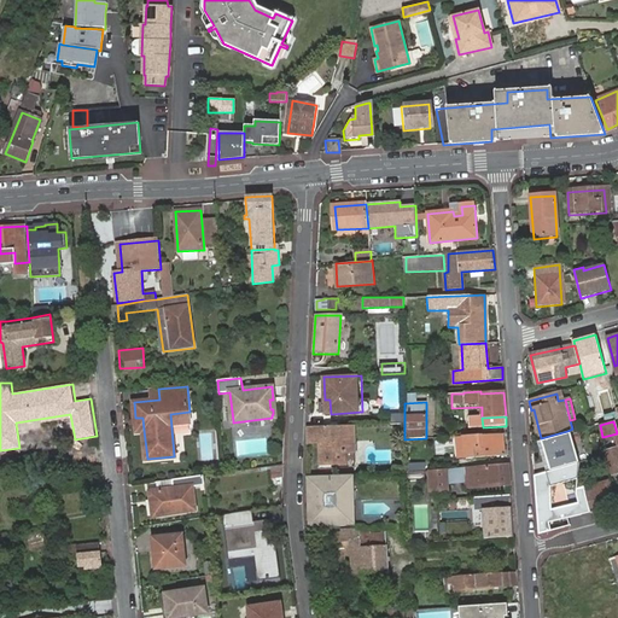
[(356,425),(309,426),(308,437),(324,437),(322,443),(321,466),(327,467),(327,464),(343,464),(344,450),(355,450),(356,425)]
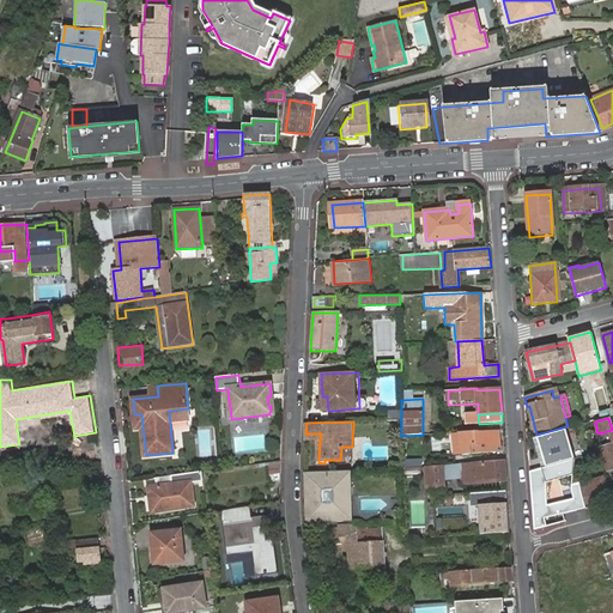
[(563,428),(536,435),(530,436),(539,467),(527,471),(532,529),(545,526),(542,517),(580,511),(575,493),(577,481),(570,484),(569,487),(571,498),(546,504),(544,480),(569,473),(571,457),(563,428)]
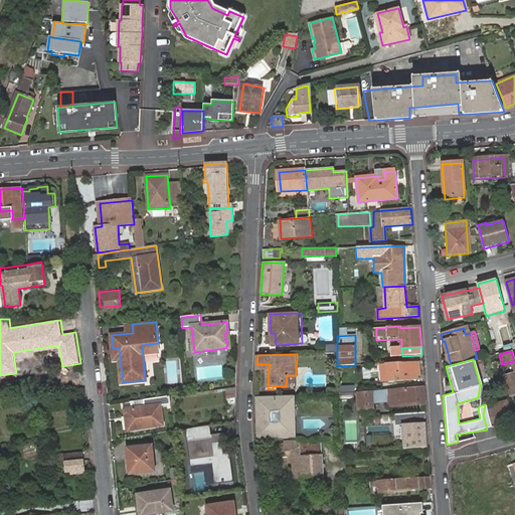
[(408,385),(423,384),(423,378),(420,378),(419,362),(386,363),(388,382),(407,380),(408,385)]
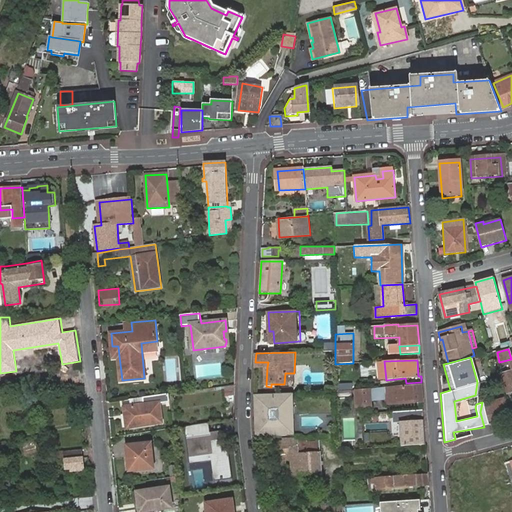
[(293,387),(294,373),(285,373),(284,384),(284,387),(293,387)]
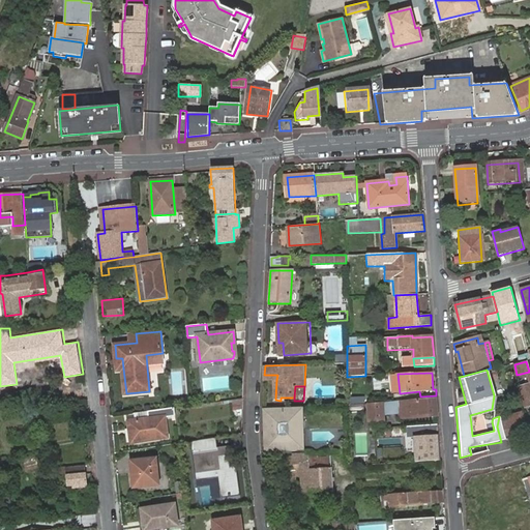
[(369,404),(367,405),(369,421),(384,420),(383,414),(399,413),(400,418),(403,418),(411,417),(438,415),(437,398),(410,401),(401,402),(382,403),(369,404)]
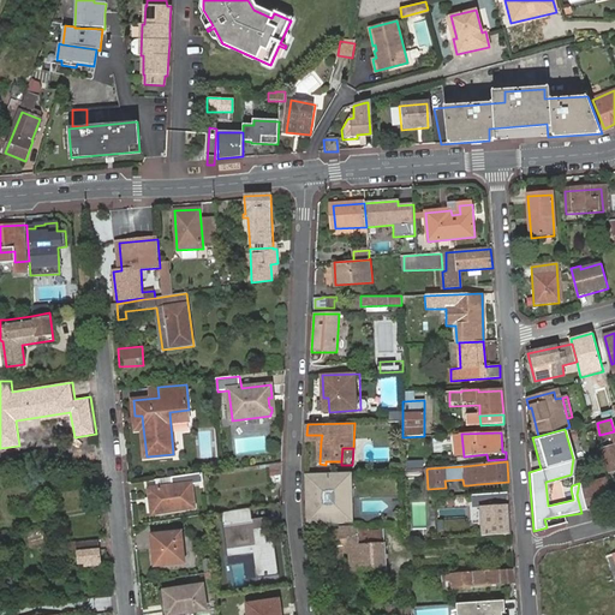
[(304,472),(308,524),(315,524),(312,472),(304,472)]
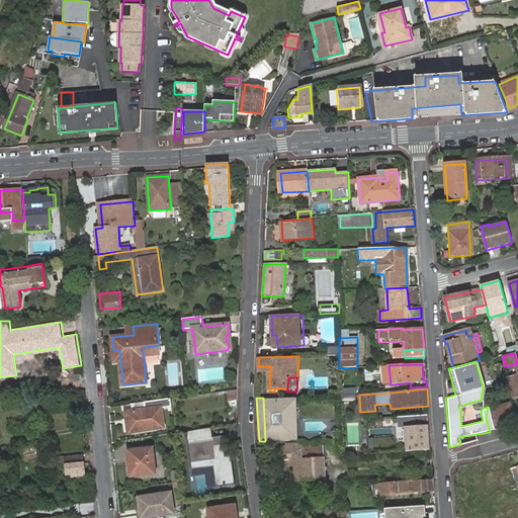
[(263,398),(265,441),(292,441),(290,399),(263,398)]
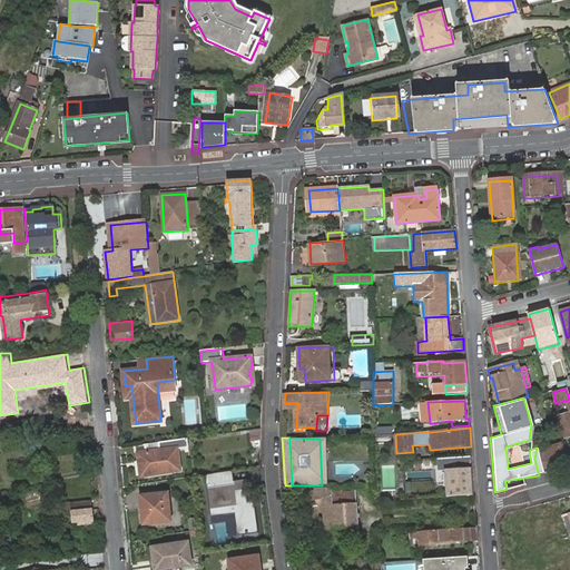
[(186,439),(157,443),(157,451),(136,454),(139,477),(178,471),(176,449),(187,448),(186,439)]
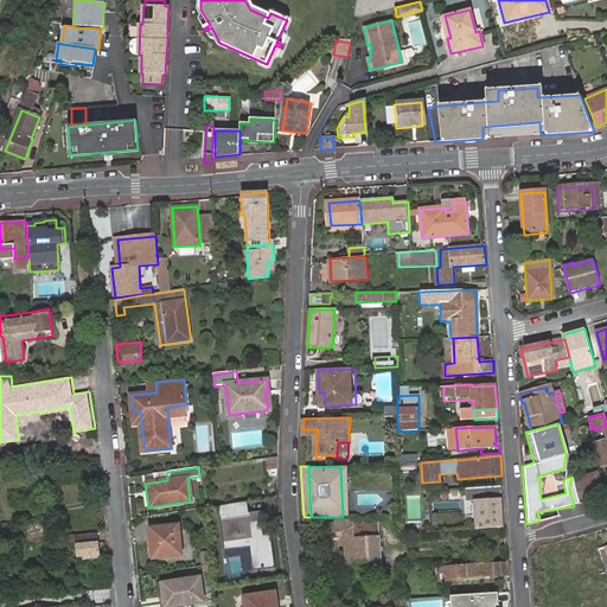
[(572,487),(569,489),(574,506),(581,504),(581,505),(606,498),(600,473),(595,474),(596,478),(580,483),(579,478),(575,479),(576,485),(570,487),(572,487)]
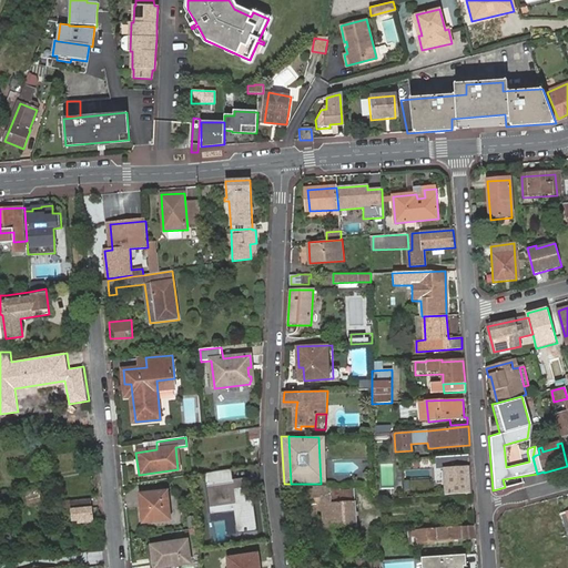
[(444,495),(473,494),(470,467),(442,468),(444,495)]
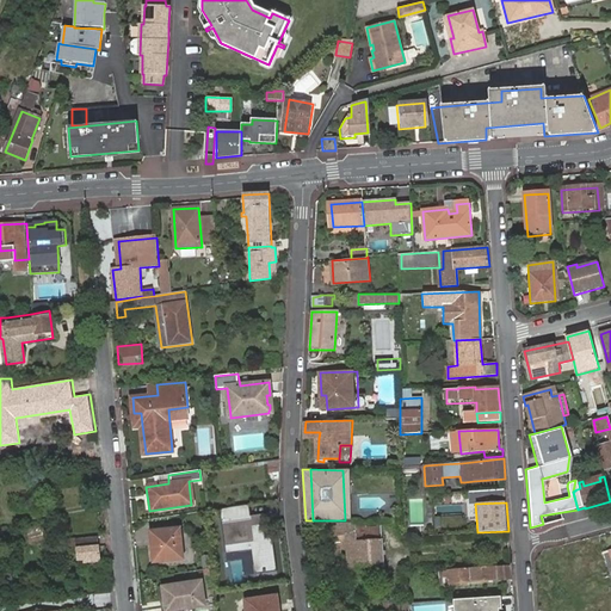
[(248,520),(217,525),(221,549),(251,545),(254,565),(257,563),(258,566),(269,565),(269,562),(275,561),(271,539),(263,539),(261,526),(270,525),(269,512),(247,516),(248,520)]
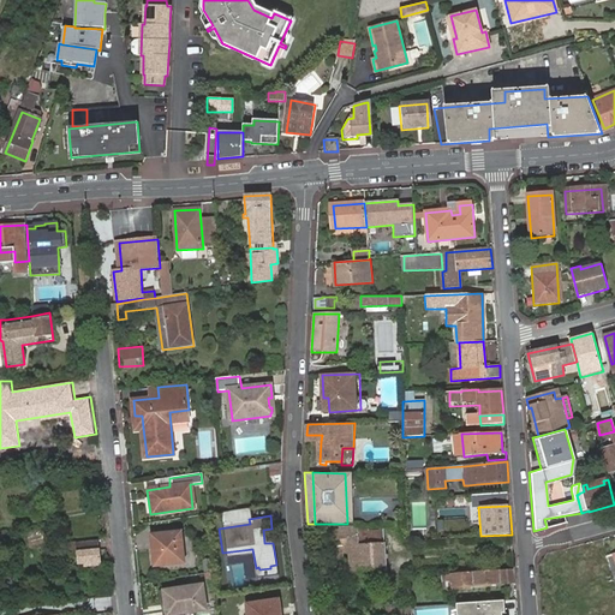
[(369,526),(338,527),(339,537),(351,536),(352,573),(387,571),(384,530),(369,531),(369,526)]
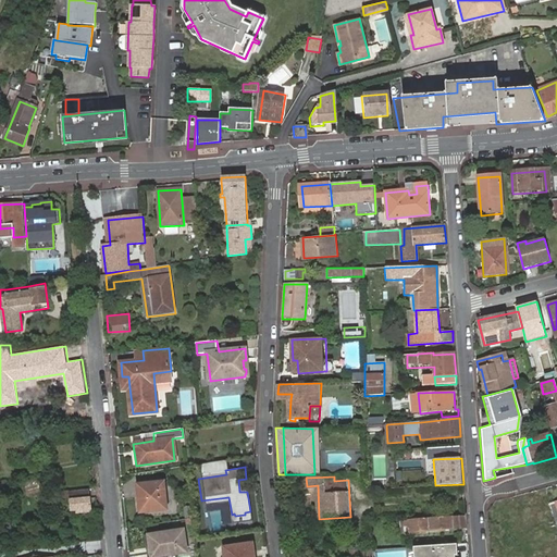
[(164,480),(138,485),(141,511),(169,507),(164,480)]
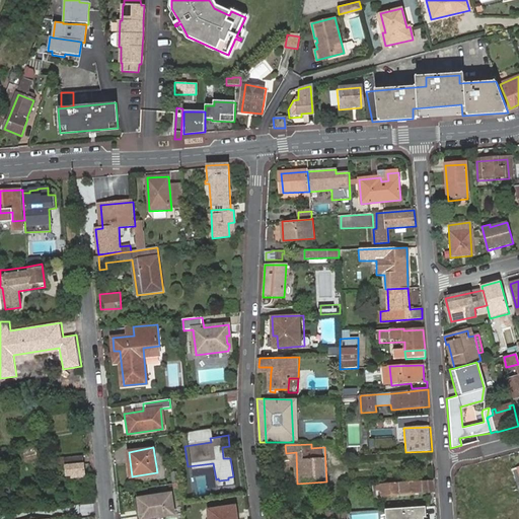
[(64,458),(67,478),(86,476),(84,456),(64,458)]
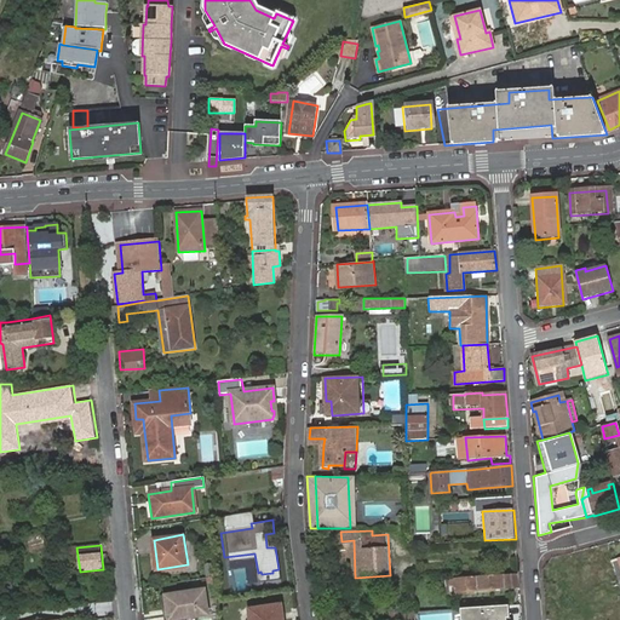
[(583,583),(616,573),(609,546),(574,557),(583,583)]
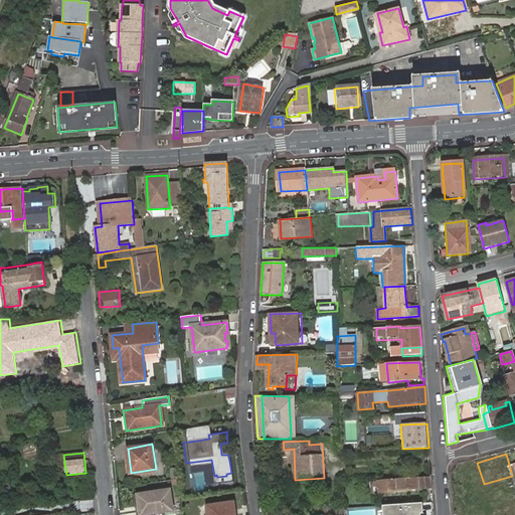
[(377,491),(432,487),(431,477),(377,480),(377,485),(377,491)]
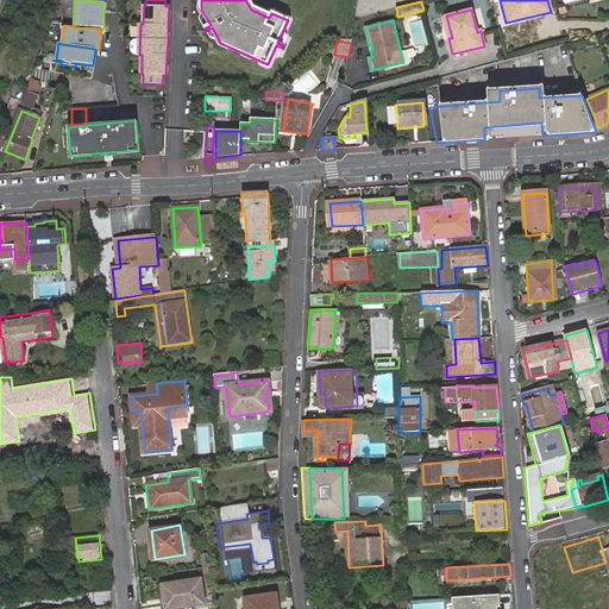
[(201,579),(163,585),(167,608),(169,608),(205,603),(201,579)]
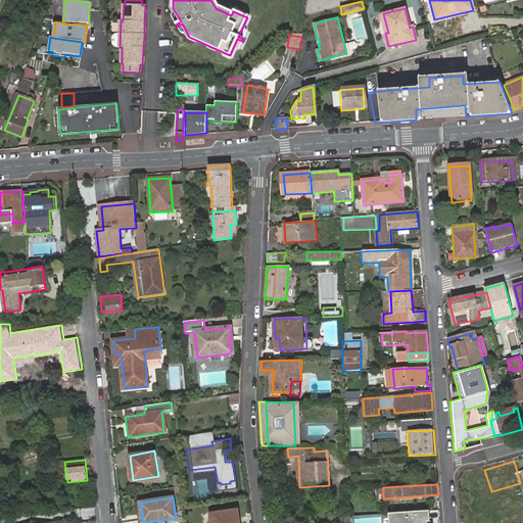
[(239,522),(238,511),(211,515),(212,522),(239,522)]
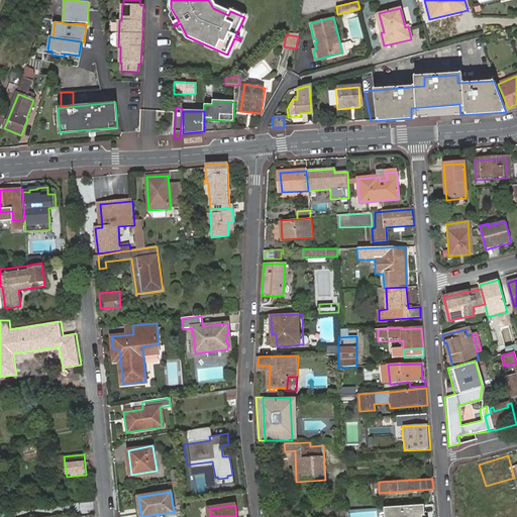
[(427,516),(425,505),(386,508),(386,516),(427,516)]
